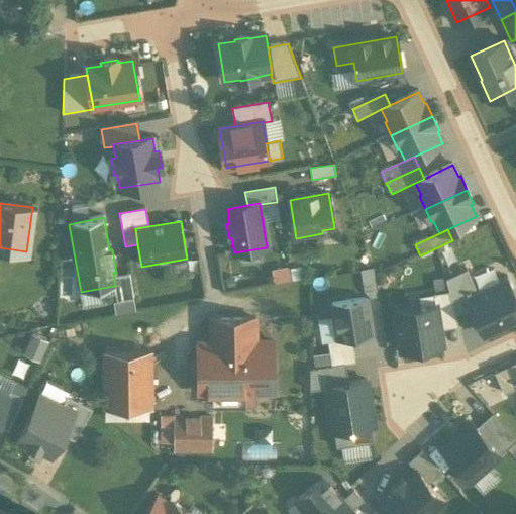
[(277,283),(292,279),(288,266),(274,270),(277,283)]
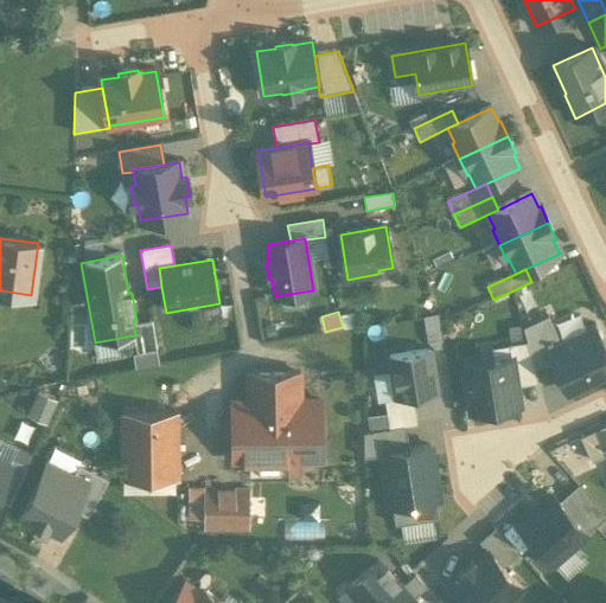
[(439,314),(423,318),(428,342),(435,351),(445,348),(439,314)]
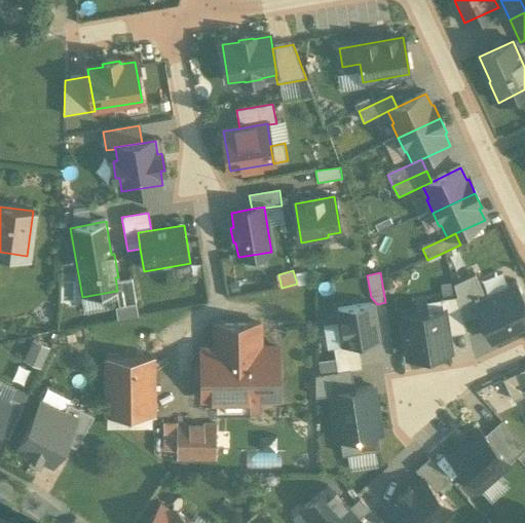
[(475,275),(454,285),(457,297),(463,321),(481,315),(476,304),(487,299),(475,275)]
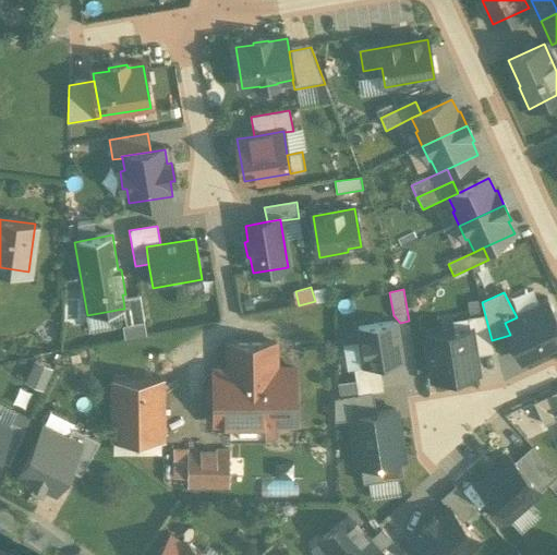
[(123,300),(124,309),(123,309),(126,327),(145,324),(141,297),(123,300)]
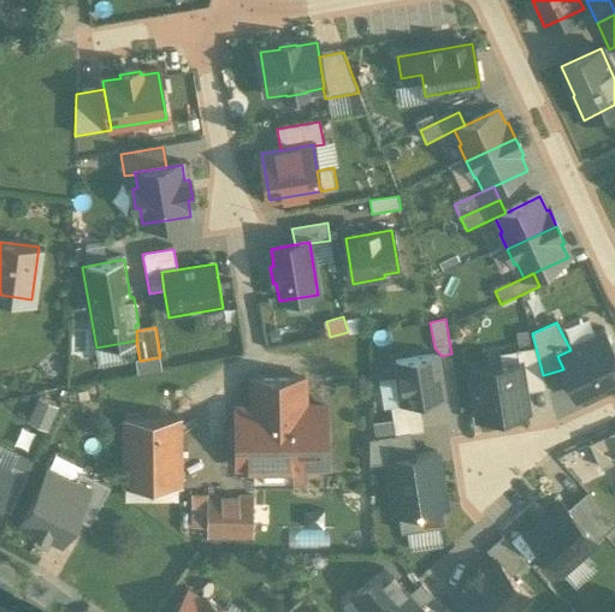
[(563,369),(578,399),(614,381),(614,357),(614,352),(604,331),(585,339),(586,343),(571,350),(557,356),(563,369)]
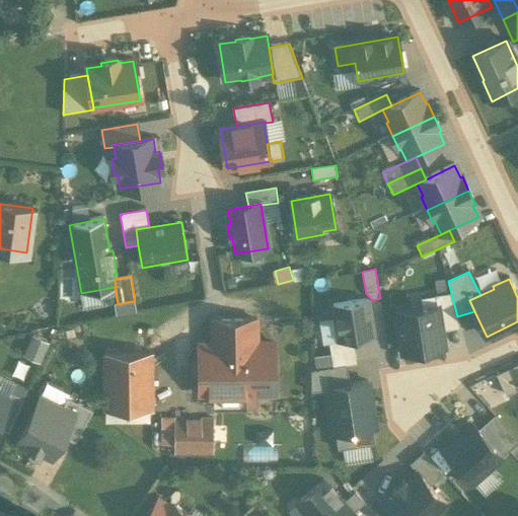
[(457,316),(451,293),(435,296),(436,305),(438,305),(442,332),(460,328),(457,316)]
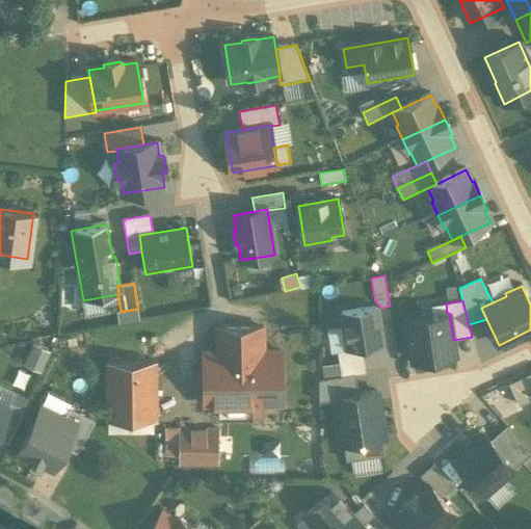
[(414,362),(455,355),(453,340),(449,313),(447,313),(446,303),(431,306),(433,315),(407,319),(414,362)]
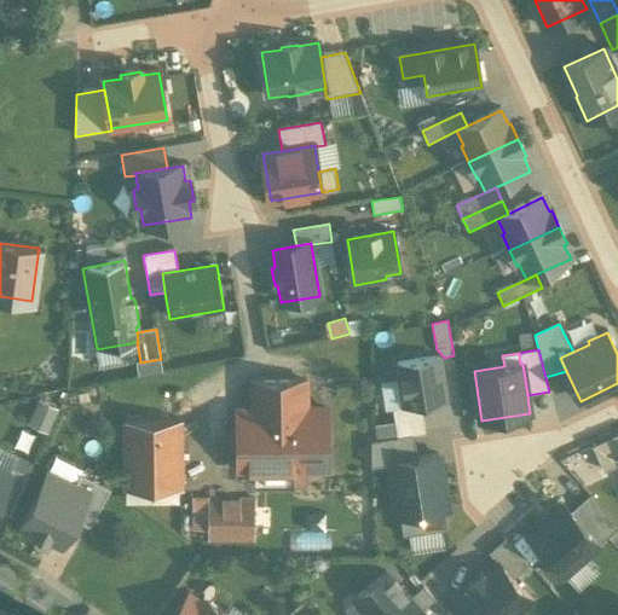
[(422,405),(445,401),(439,358),(398,365),(405,407),(422,405)]
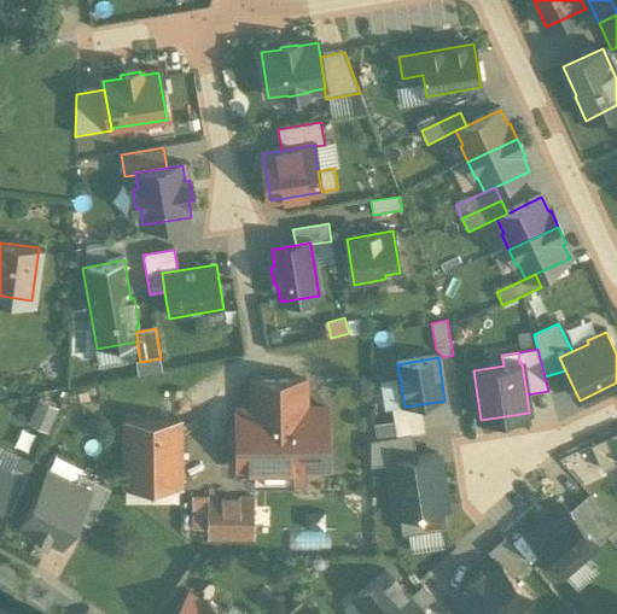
[(306,381),(254,381),(254,409),(237,409),(237,439),(238,471),(274,471),(274,487),(294,487),(294,469),(327,469),(326,438),(326,409),(306,409),(306,381)]
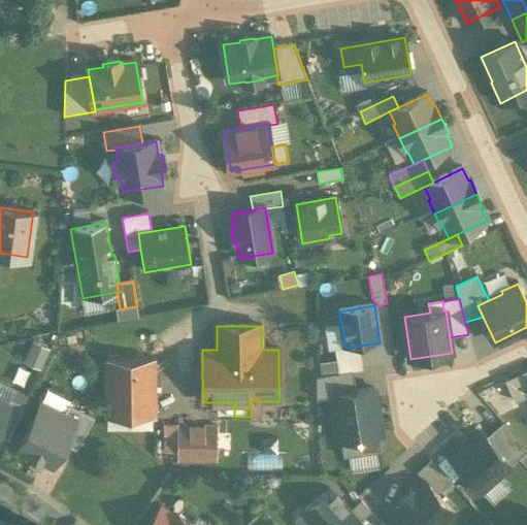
[(360,346),(346,348),(335,350),(339,374),(354,371),(364,370),(360,346)]
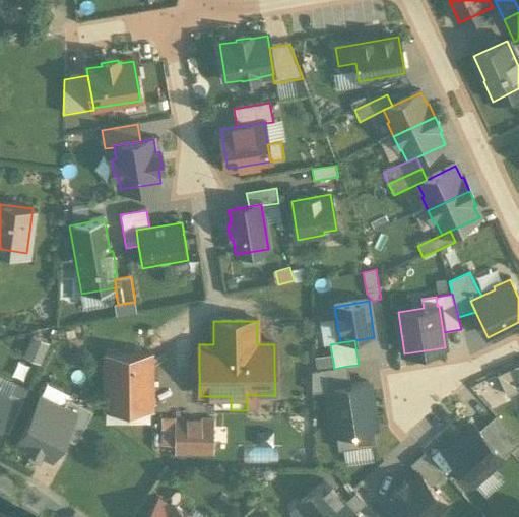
[(151,353),(105,353),(106,411),(152,410),(151,353)]
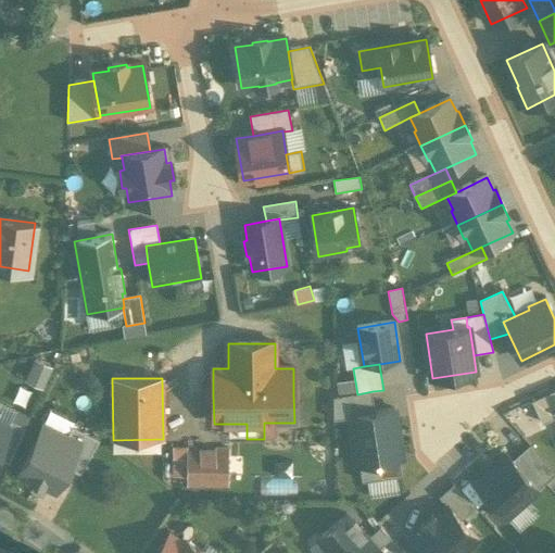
[(333,420),(350,418),(350,417),(376,413),(373,391),(357,394),(333,398),(333,420)]
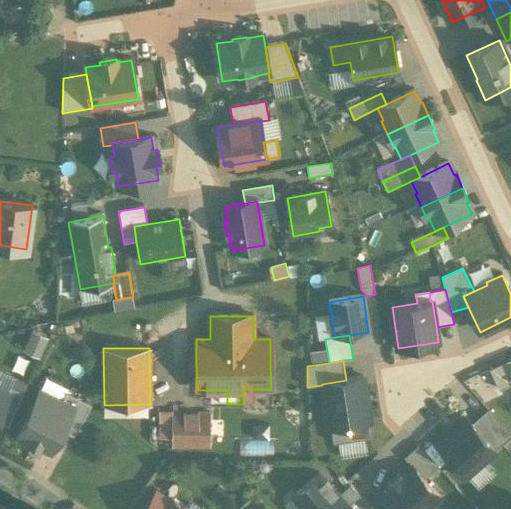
[(510,360),(490,370),(500,391),(510,386),(510,360)]
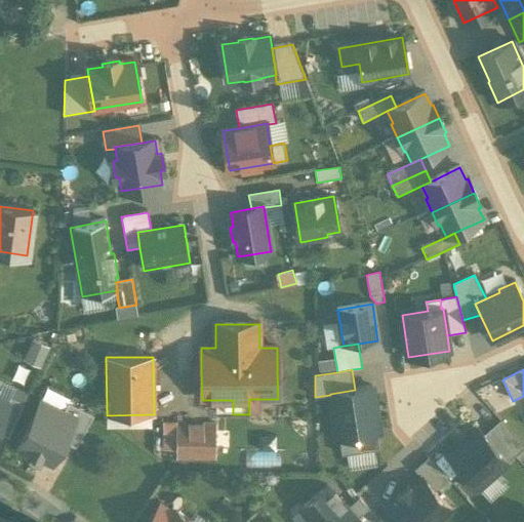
[(343,455),(379,450),(377,434),(380,433),(372,387),(355,390),(330,394),(330,395),(336,440),(339,439),(343,455)]
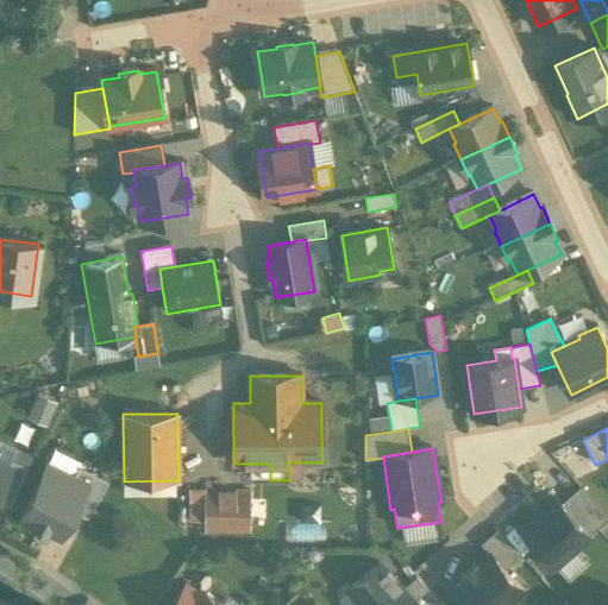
[(12,470),(0,495),(0,503),(11,509),(27,470),(13,462),(11,468),(12,470)]
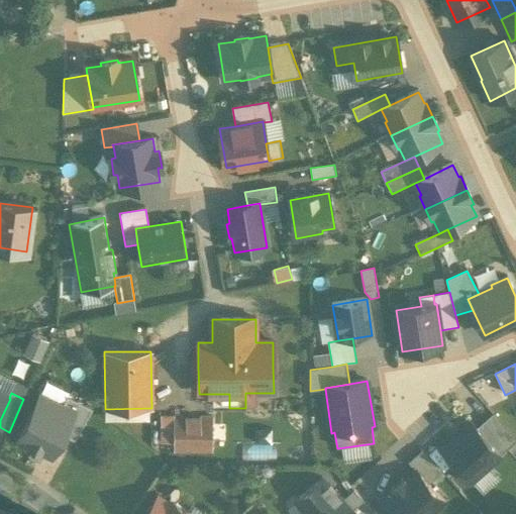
[(0,420),(10,399),(9,398),(0,394),(0,420)]
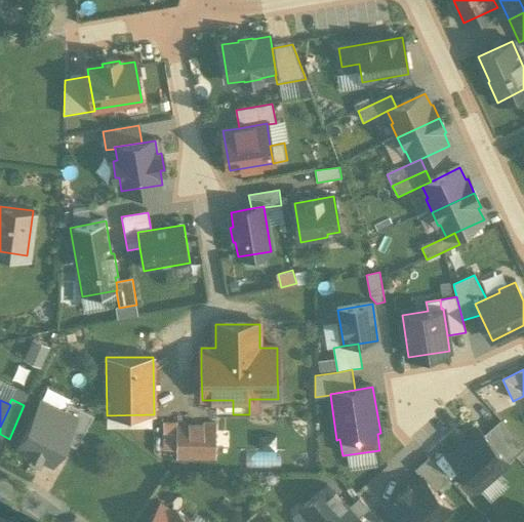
[(64,442),(75,420),(64,414),(41,403),(18,448),(52,465),(64,442)]
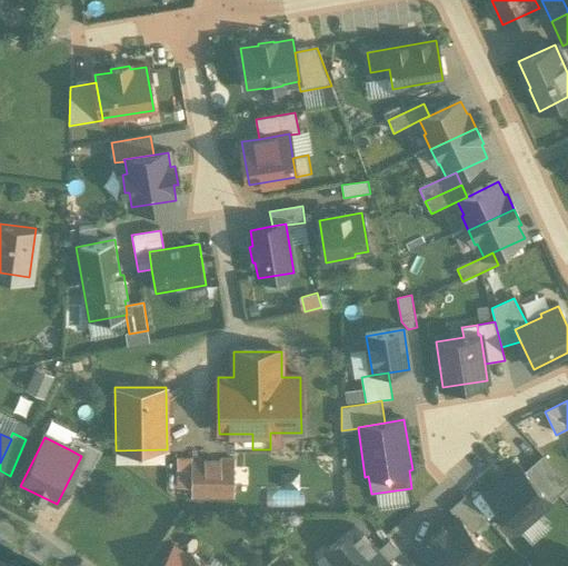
[(69,449),(81,456),(69,479),(82,486),(102,452),(73,438),(69,449)]
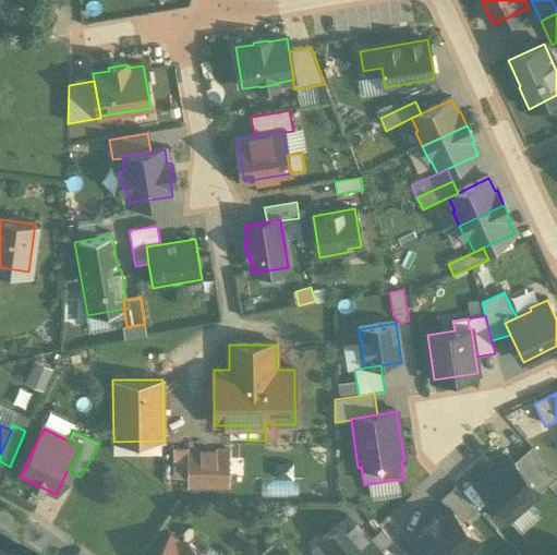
[(532,448),(515,462),(541,492),(556,479),(556,477),(532,448)]
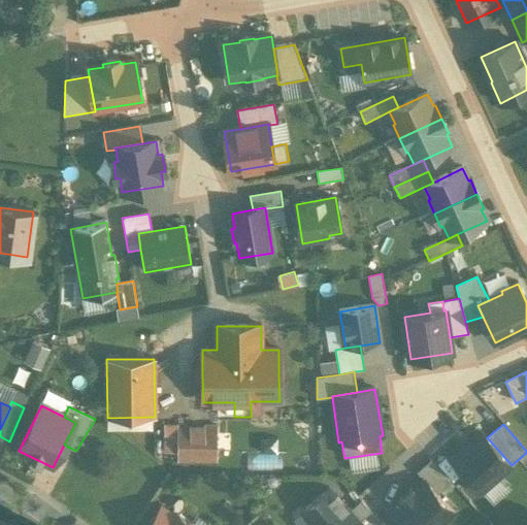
[(177,427),(164,427),(164,436),(177,436),(177,427)]
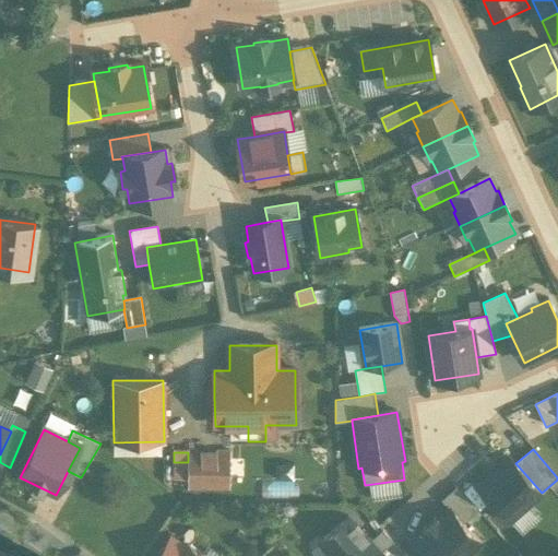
[(229,452),(188,452),(188,462),(188,489),(229,489),(229,452)]
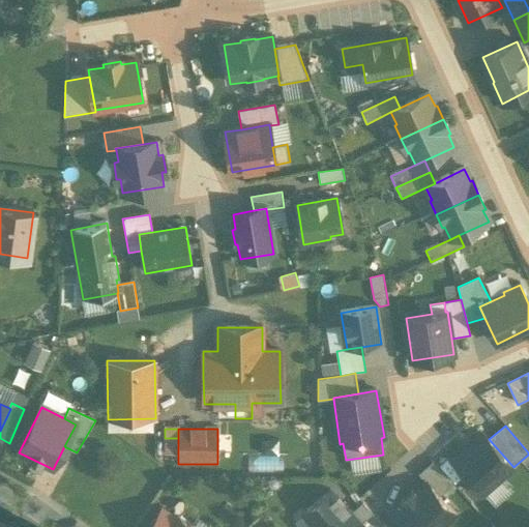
[(482,495),(513,467),(489,439),(483,434),(452,461),(482,495)]
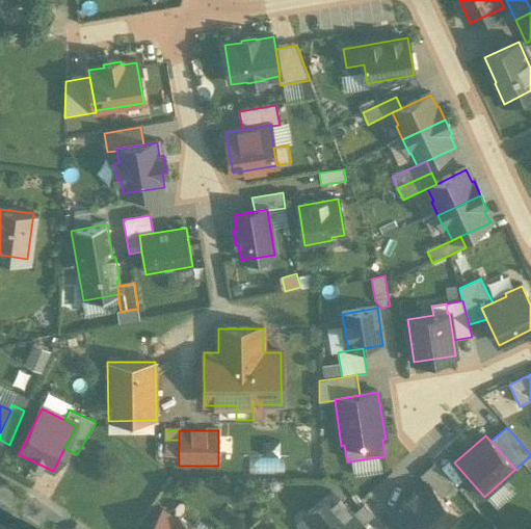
[(235,457),(234,437),(220,437),(221,457),(235,457)]
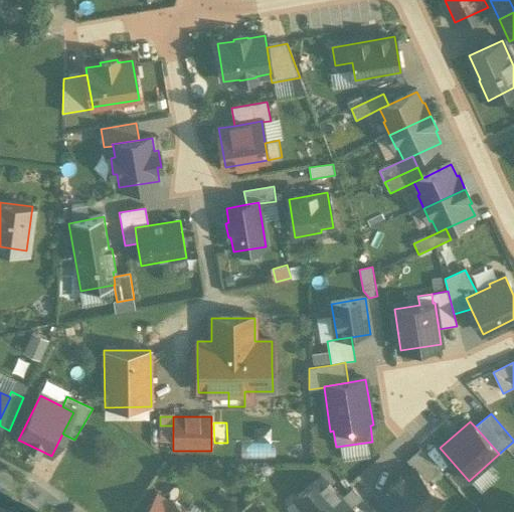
[(414,470),(426,484),(440,472),(420,450),(406,462),(414,470)]
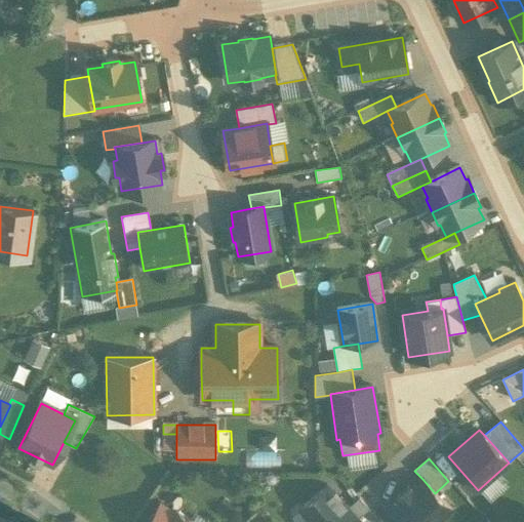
[(491,503),(510,486),(500,475),(482,491),(491,503)]
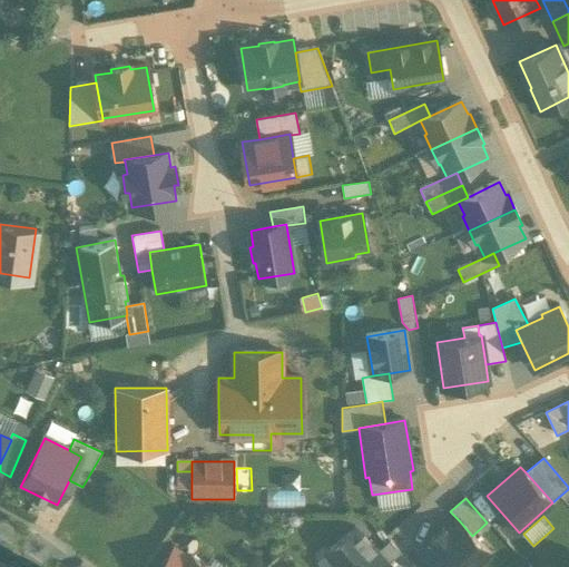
[(474,566),(489,554),(472,536),(459,520),(447,531),(444,529),(431,541),(433,544),(421,555),(430,566),(474,566)]
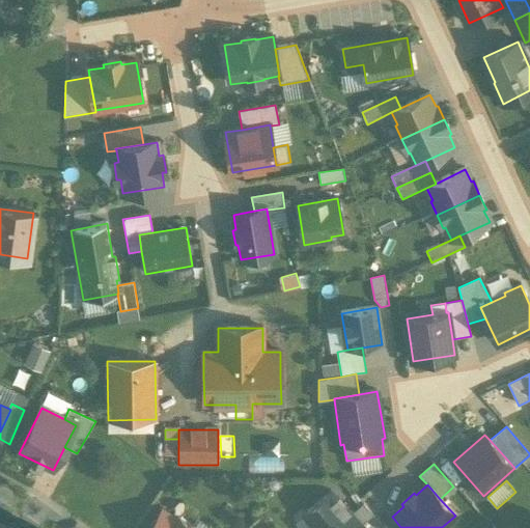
[(360,527),(362,526),(352,515),(331,492),(305,516),(315,527),(360,527)]
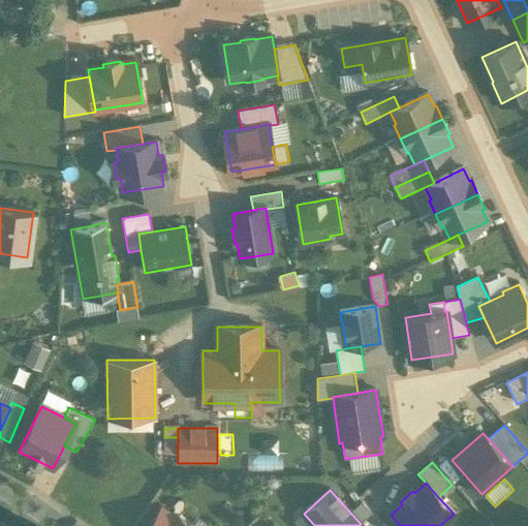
[(363,502),(350,513),(361,524),(359,525),(382,525),(363,502)]
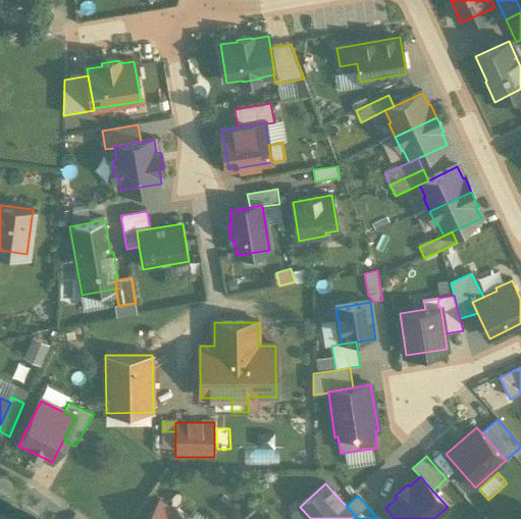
[(159,503),(148,518),(188,518),(189,517),(175,508),(173,511),(159,503)]
